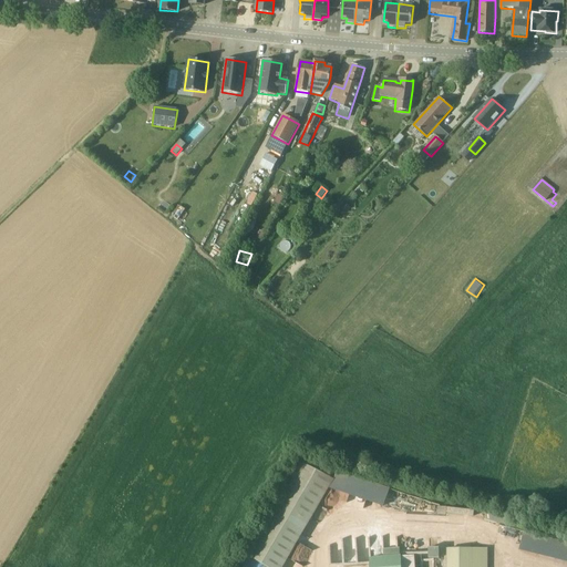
[(282,566),(333,481),(301,462),(247,555),(266,566),(282,566)]
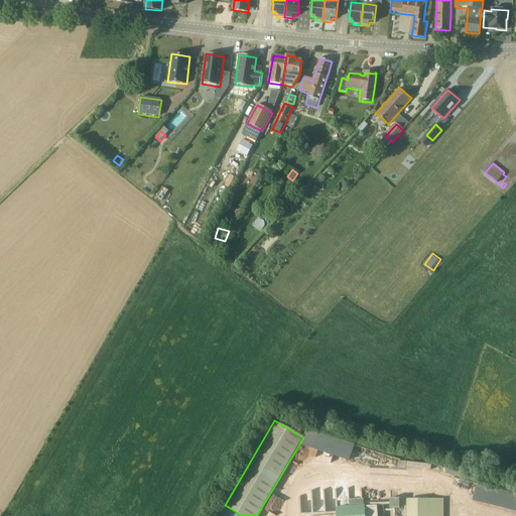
[(515,490),(480,483),(476,500),(515,509),(515,490)]
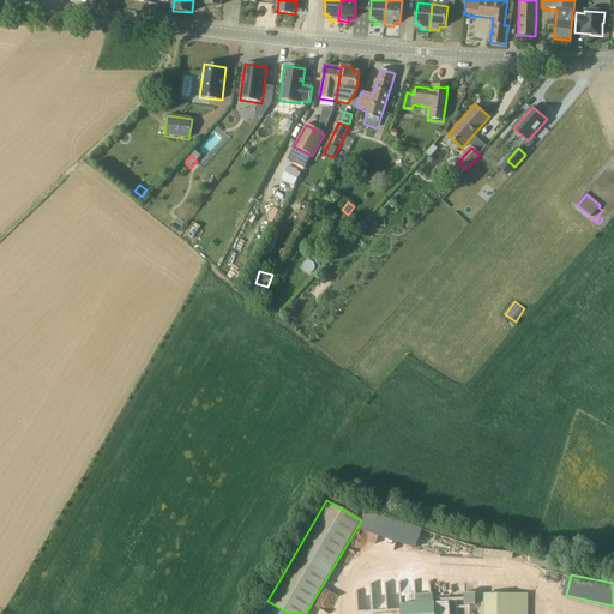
[(470,603),(480,603),(481,593),(471,591),(470,603)]
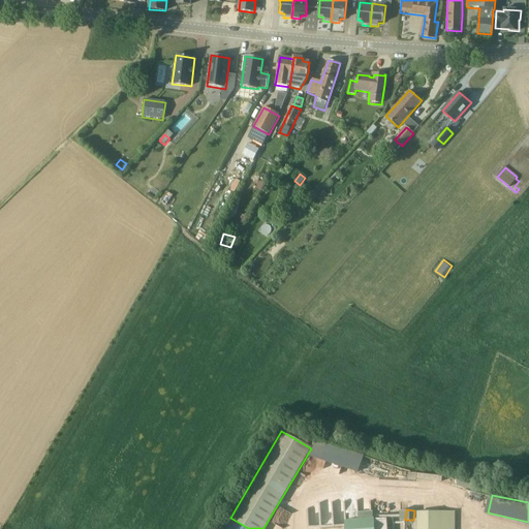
[(455,528),(456,511),(416,511),(416,528),(455,528)]
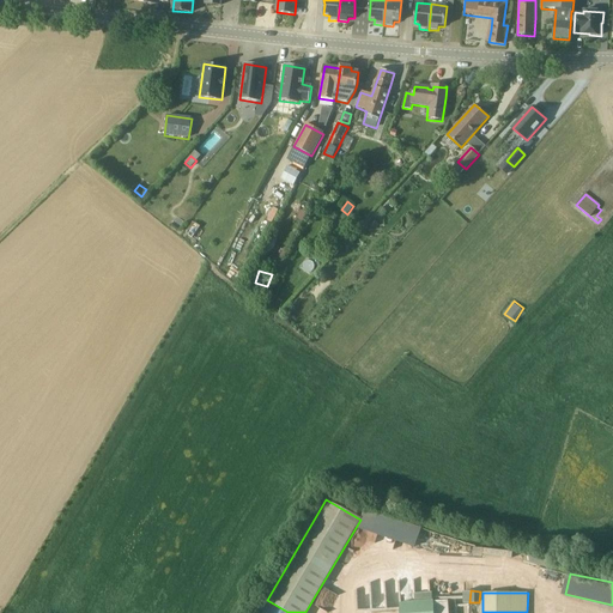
[(407,601),(407,612),(453,612),(454,599),(407,601)]
